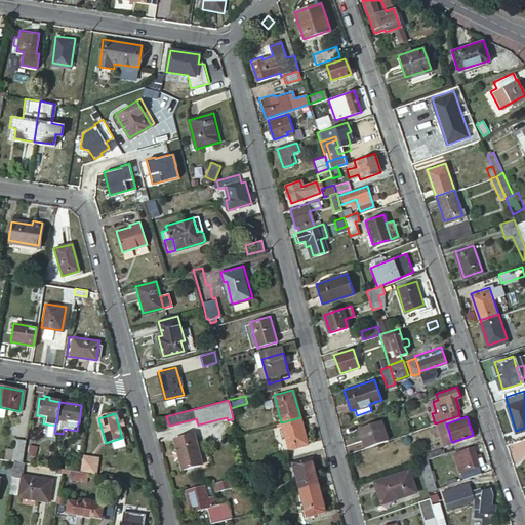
[(308,444),(300,417),(281,422),(288,449),(308,444)]
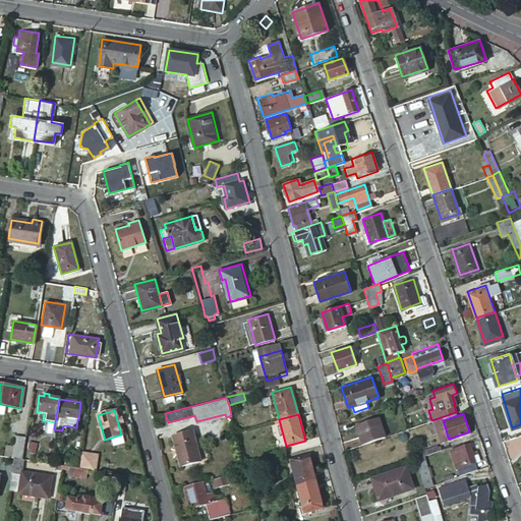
[(357,424),(363,443),(385,436),(380,417),(357,424)]
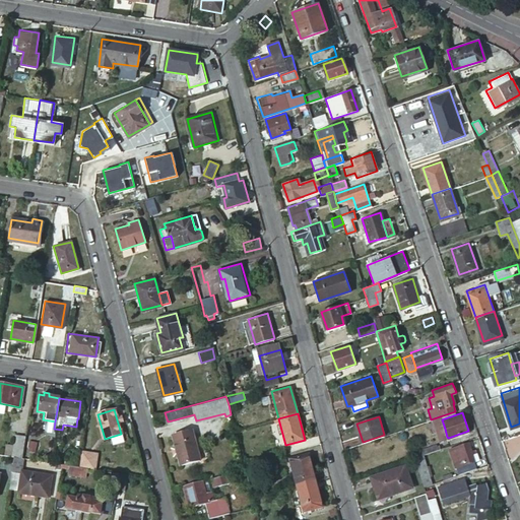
[(193,429),(173,435),(180,464),(201,459),(193,429)]
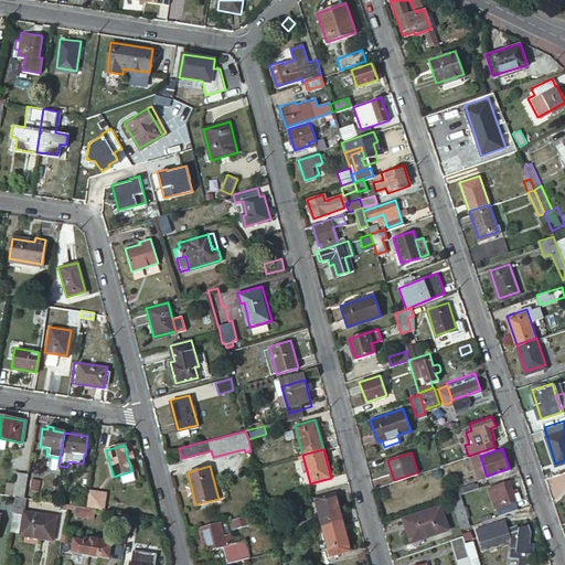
[(11,497),(13,498),(22,499),(27,475),(14,473),(11,497)]
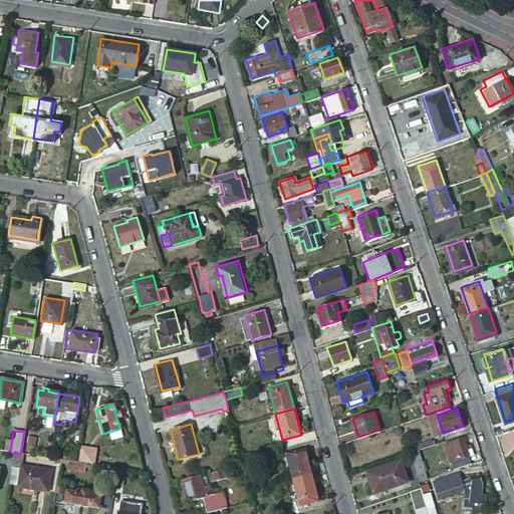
[(407,445),(409,451),(435,443),(434,439),(431,440),(431,437),(407,445)]
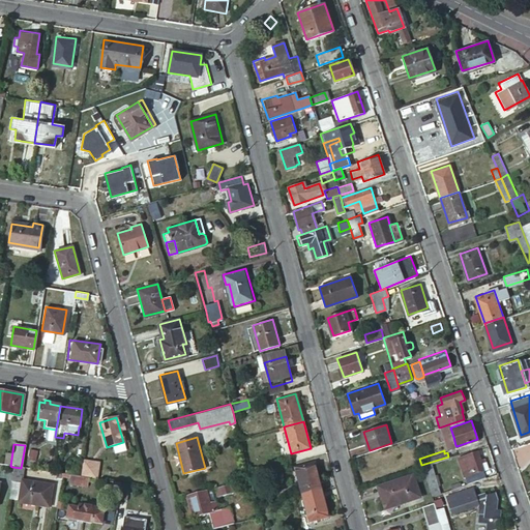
[(469,474),(471,481),(486,476),(483,470),(488,468),(484,457),(479,459),(477,450),(458,458),(464,475),(469,474)]
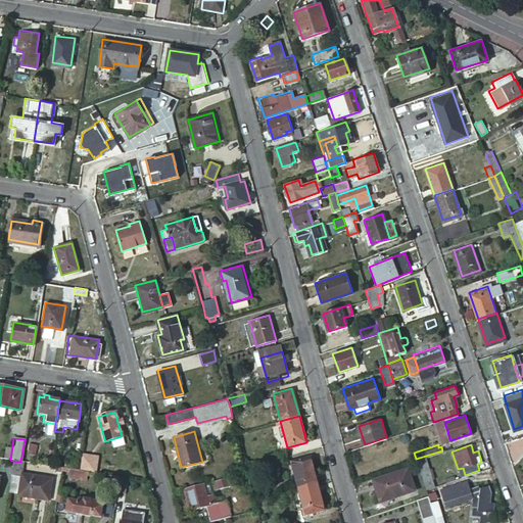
[(79,471),(82,457),(72,456),(69,469),(72,470),(79,471)]
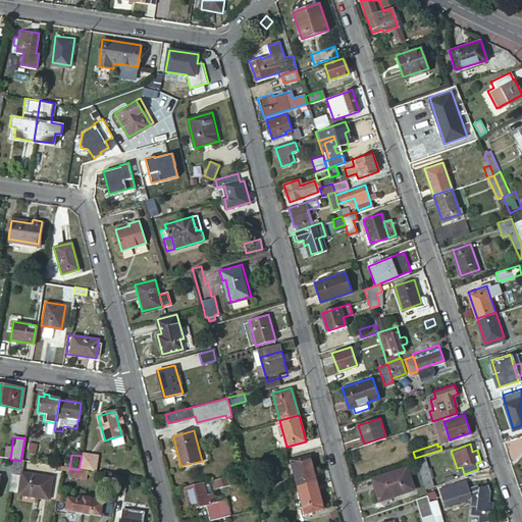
[(291,460),(298,486),(317,481),(310,455),(291,460)]
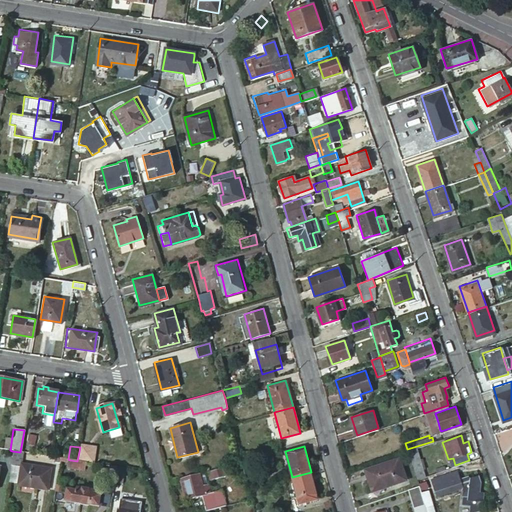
[(86,462),(88,448),(80,447),(77,461),(86,462)]
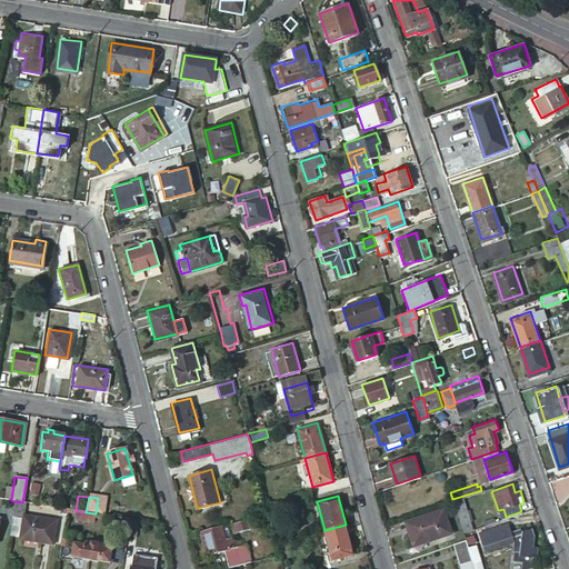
[(462,498),(453,501),(462,531),(472,528),(462,498)]
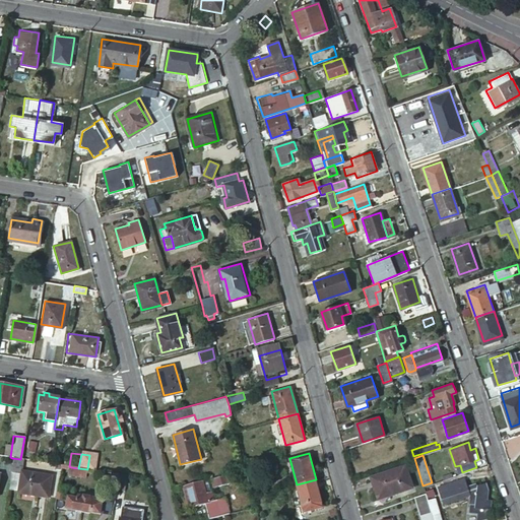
[(20,459),(12,458),(10,473),(19,474),(19,471),(20,471),(22,459),(20,459)]
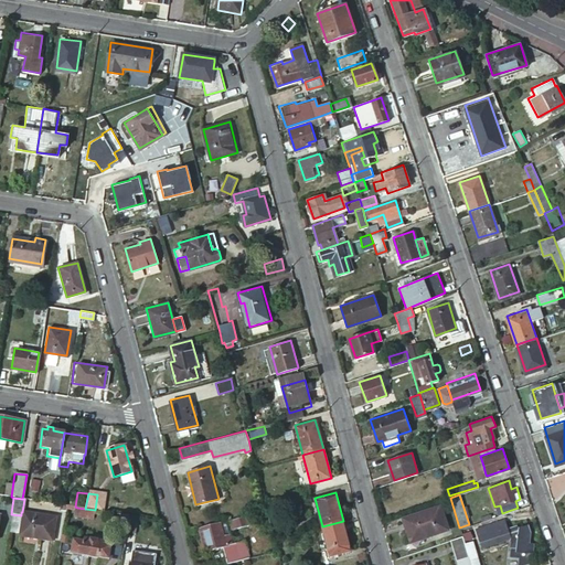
[(116,503),(115,513),(127,514),(128,505),(116,503)]
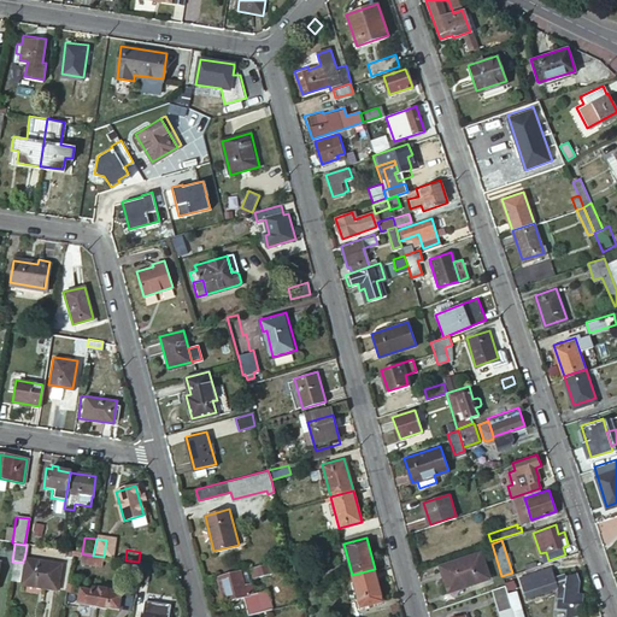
[(444,564),(450,583),(464,580),(465,585),(491,577),(482,552),(444,564)]
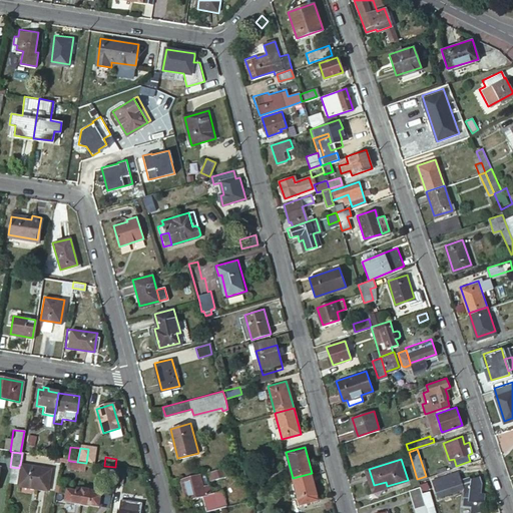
[(70,461),(68,460),(67,469),(76,470),(77,462),(70,461)]
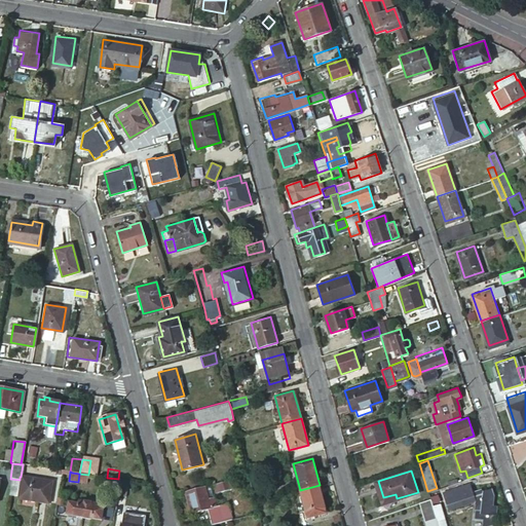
[(21,477),(20,477),(20,480),(17,499),(48,503),(52,482),(21,477)]
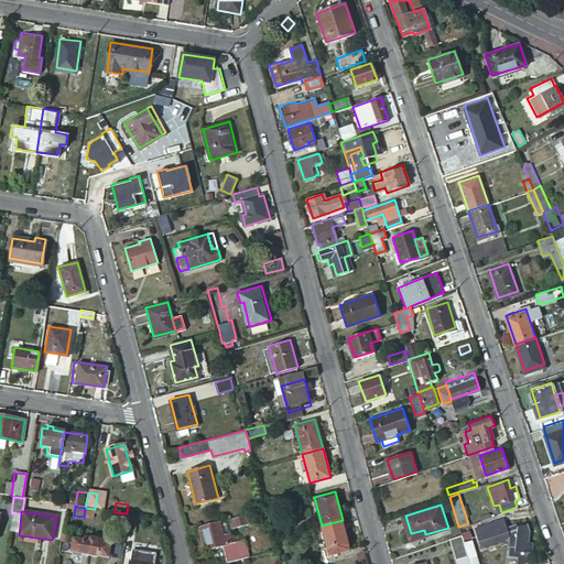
[(139,516),(128,514),(125,531),(136,532),(139,516)]
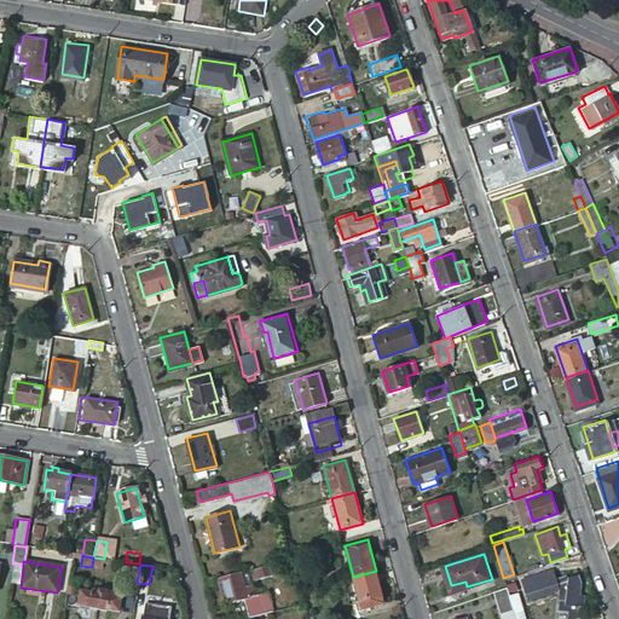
[(272,574),(270,565),(254,568),(256,578),(272,574)]
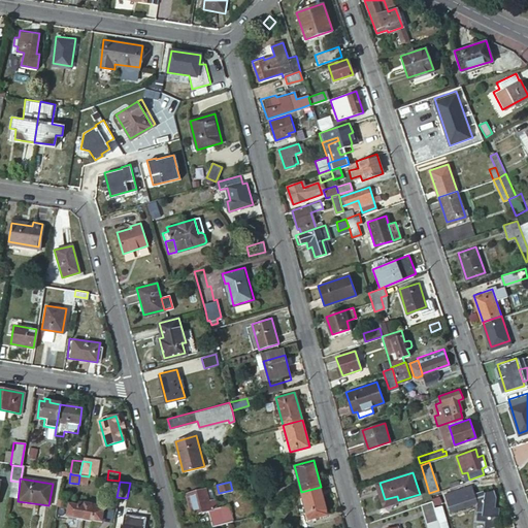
[(211,486),(205,488),(208,500),(215,498),(211,486)]
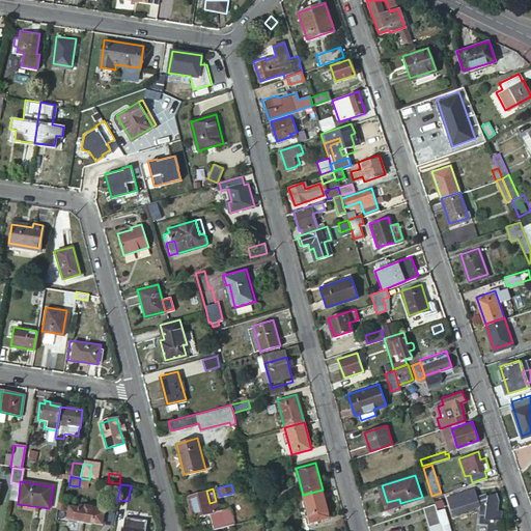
[(452,488),(442,493),(444,498),(447,497),(452,512),(478,504),(479,507),(477,512),(486,514),(485,519),(499,521),(500,513),(494,512),(495,507),(497,507),(499,500),(496,494),(486,497),(485,494),(476,497),(474,488),(454,495),(452,488)]
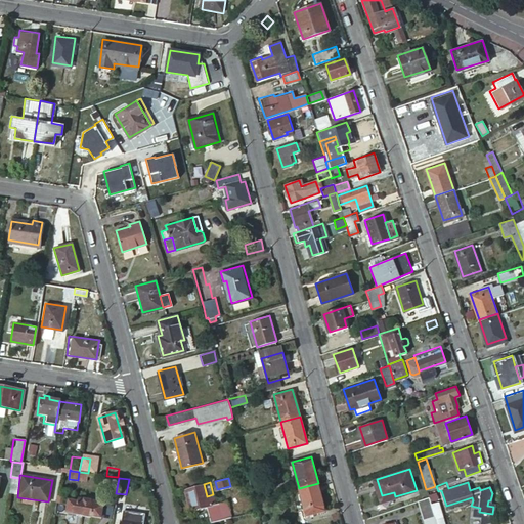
[(299,488),(306,514),(325,509),(318,483),(299,488)]
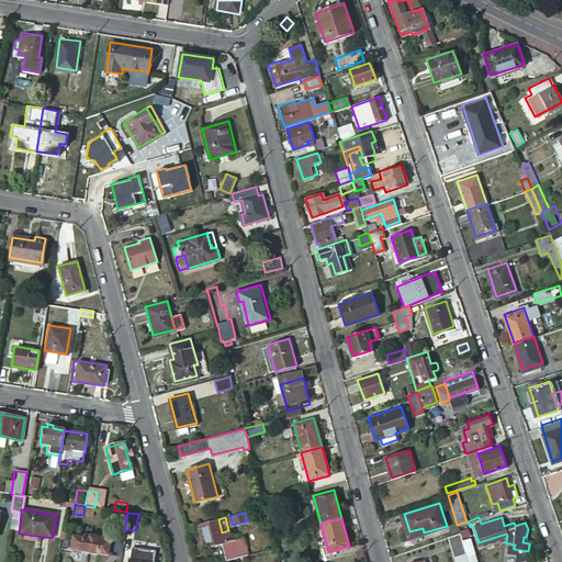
[(222,532),(218,519),(198,525),(203,547),(231,540),(228,530),(222,532)]
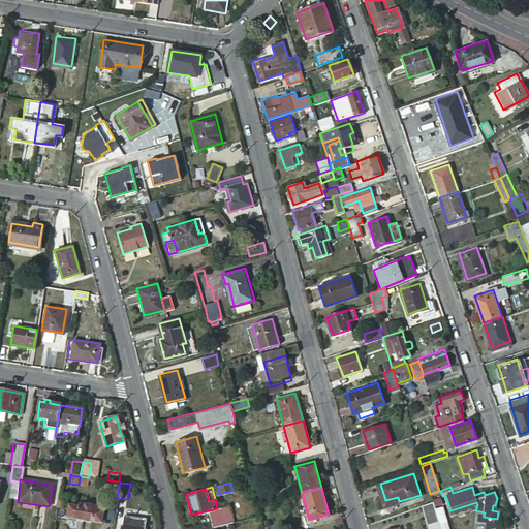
[(441,528),(440,527),(433,501),(423,504),(430,528),(441,528)]
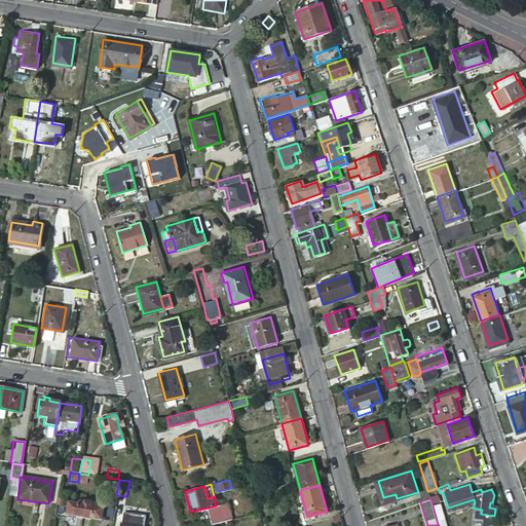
[(81,505),(73,503),(71,516),(105,521),(106,509),(99,508),(100,503),(82,500),(81,505)]
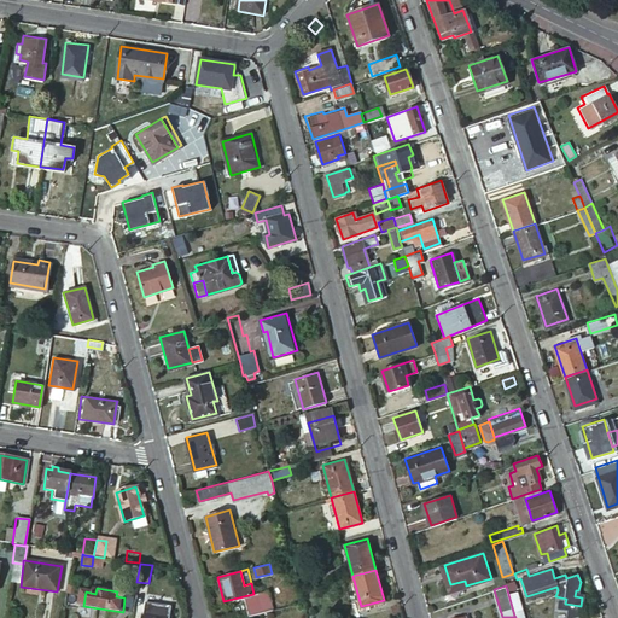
[(264,600),(248,605),(250,613),(267,610),(264,600)]
